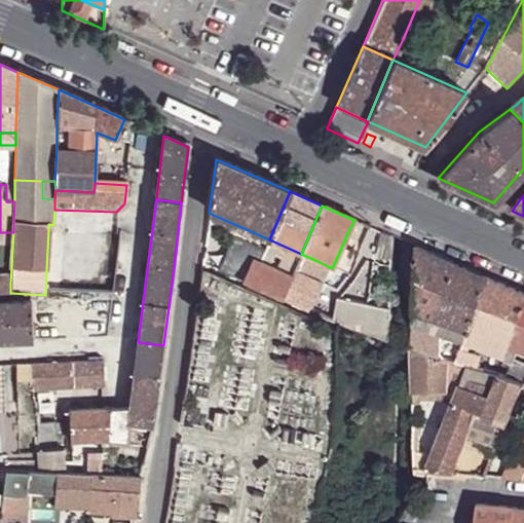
[(391,236),(381,231),(374,256),(390,261),(391,236)]
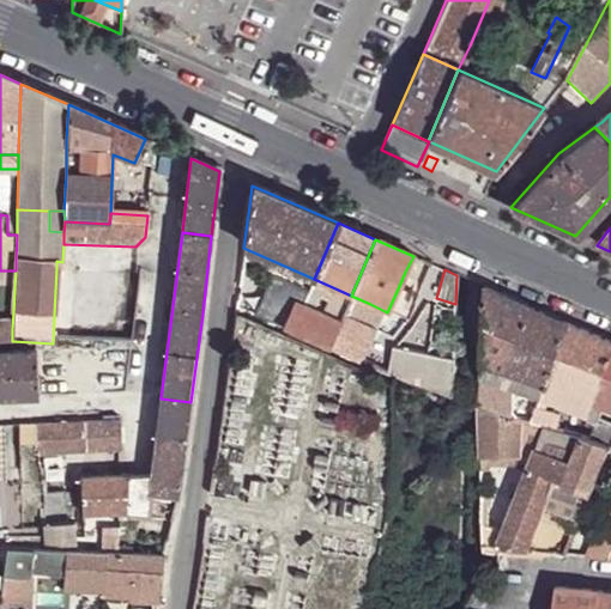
[(16,270),(1,270),(0,287),(14,287),(16,270)]
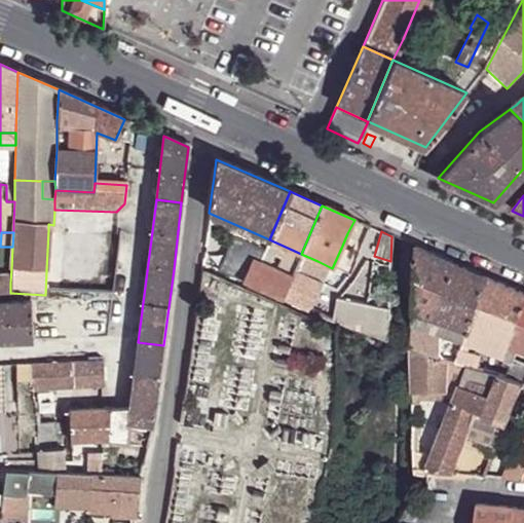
[(354,238),(347,233),(342,246),(350,250),(354,238)]
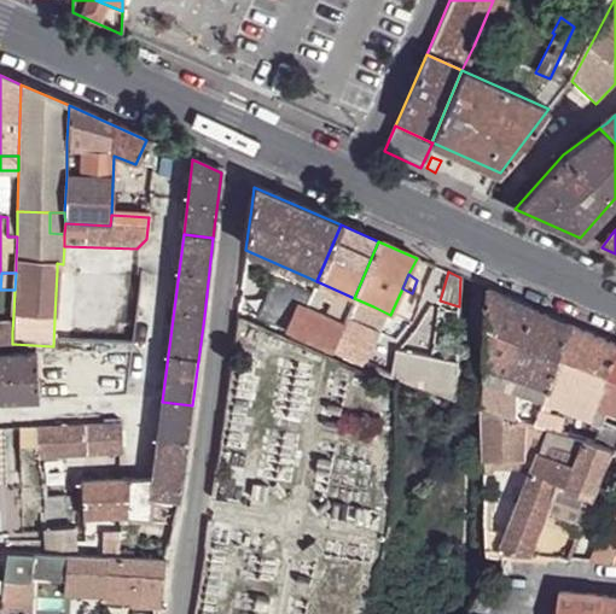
[(401,319),(412,293),(402,288),(390,315),(401,319)]
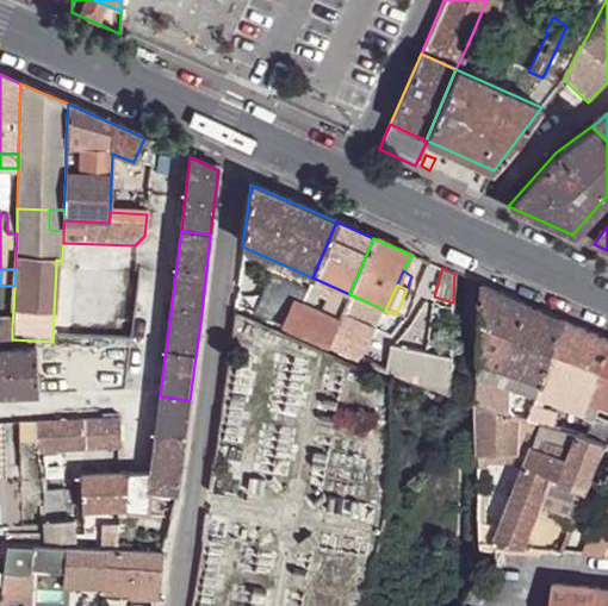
[(527,305),(479,285),(477,356),(503,368),(527,305)]
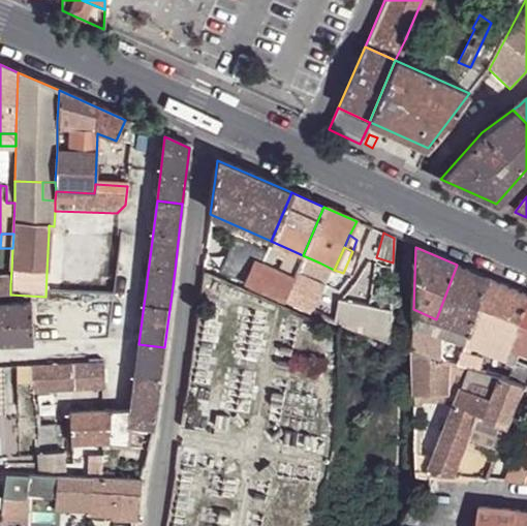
[(254,249),(249,261),(252,263),(252,261),(259,265),(265,254),(254,249)]
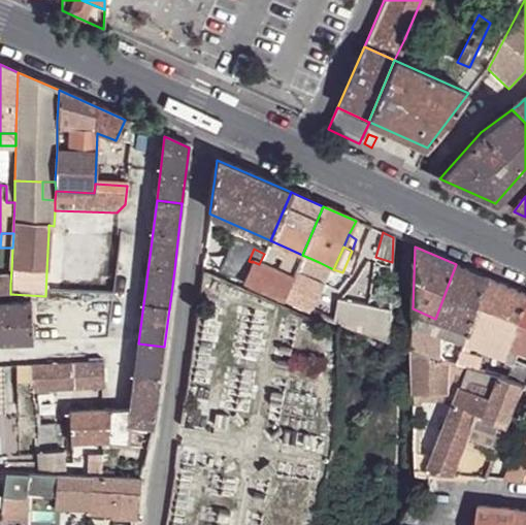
[(249,261),(234,255),(225,276),(242,284),(252,262),(249,261)]
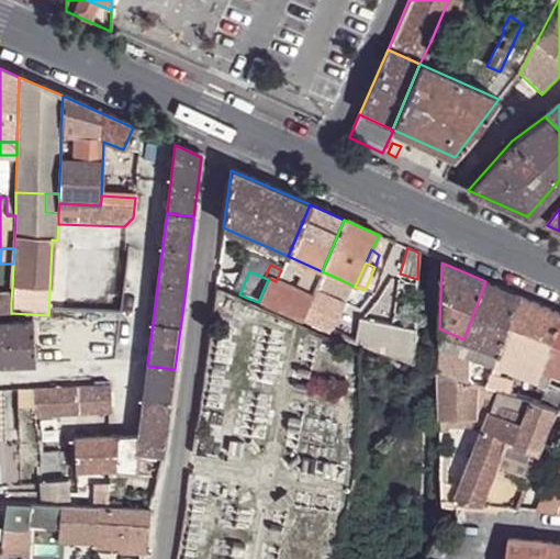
[(339,279),(322,271),(314,291),(331,298),(339,279)]
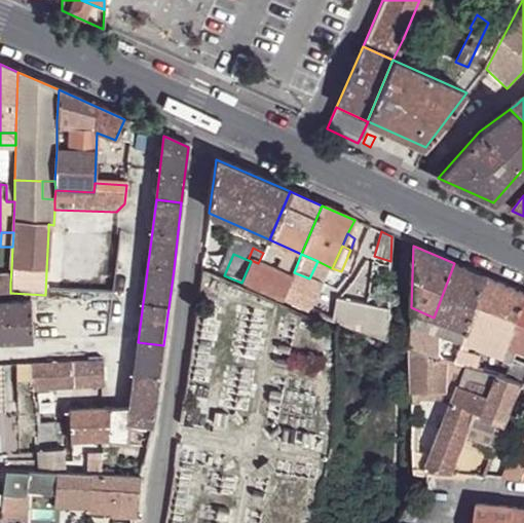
[(251,261),(241,283),(282,300),(291,276),(275,269),(267,266),(258,263),(251,260),(251,261)]
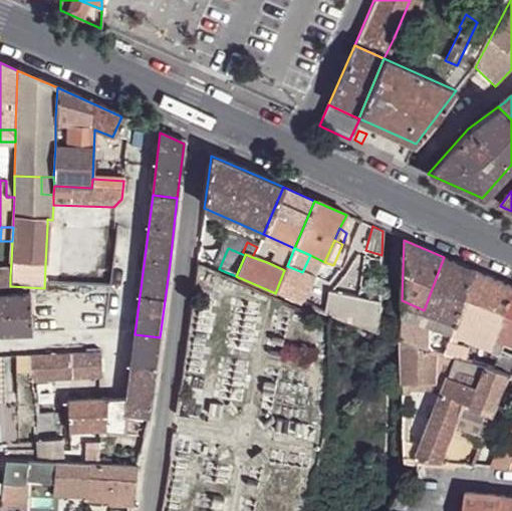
[(434,314),(456,324),(458,320),(476,272),(444,257),(424,310),(428,312),(434,314)]
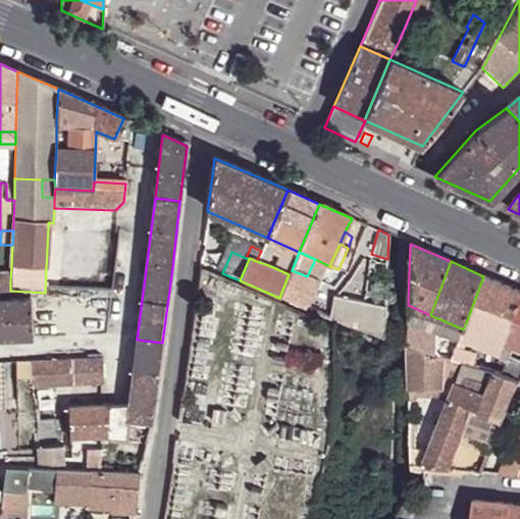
[(307,276),(292,270),(289,274),(279,298),(306,310),(317,282),(307,276)]
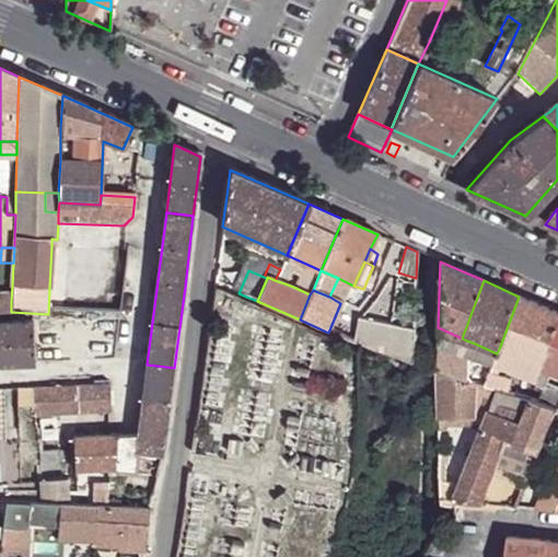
[(499,349),(541,368),(557,324),(557,313),(519,297),(499,349)]
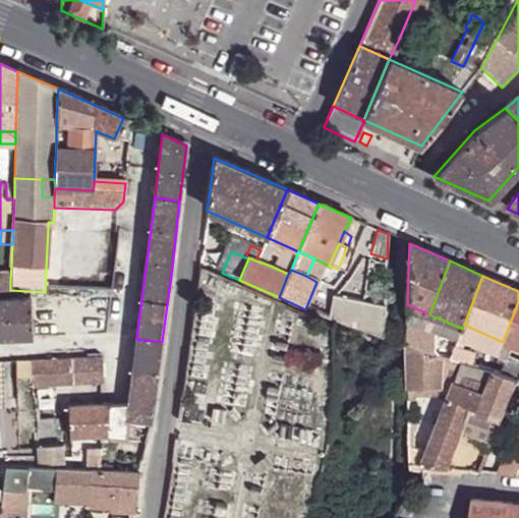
[(10,290),(10,289),(10,280),(0,279),(0,292),(9,292),(10,290)]
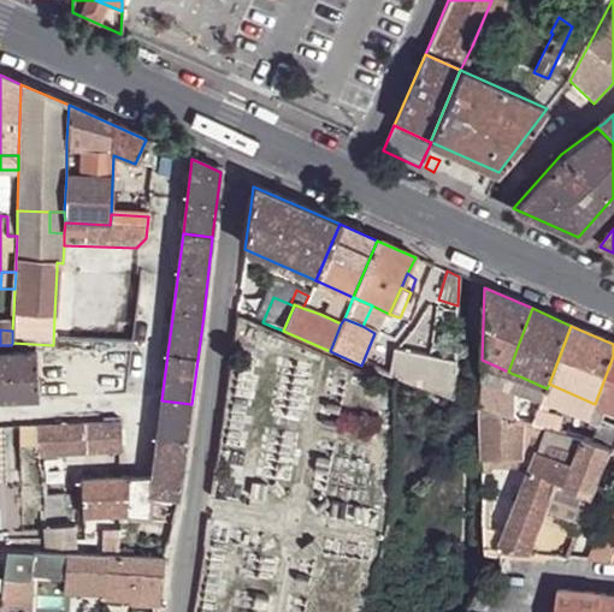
[(0,402),(39,400),(36,354),(0,355),(0,402)]
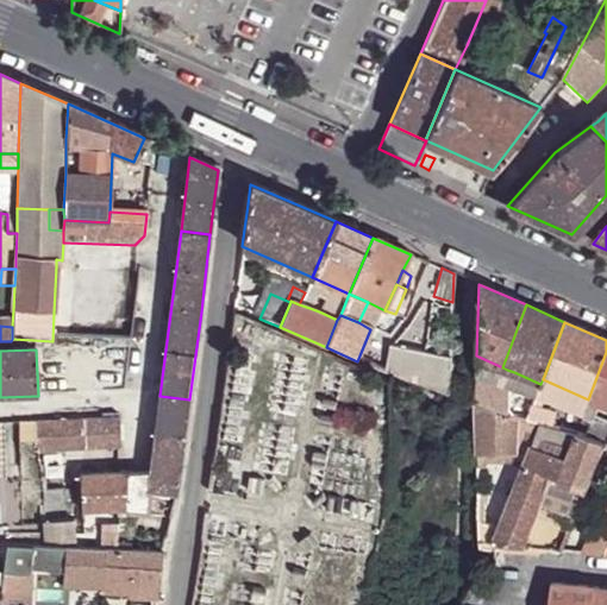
[(450,357),(405,350),(399,380),(449,396),(450,357)]
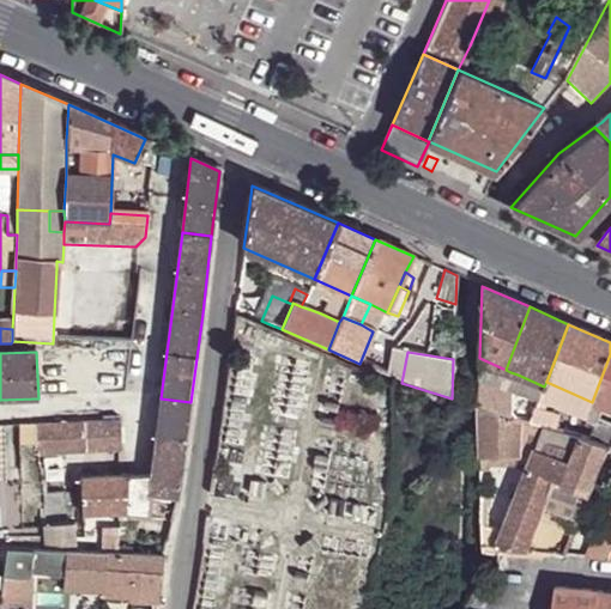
[(610,354),(592,402),(610,409),(610,354)]
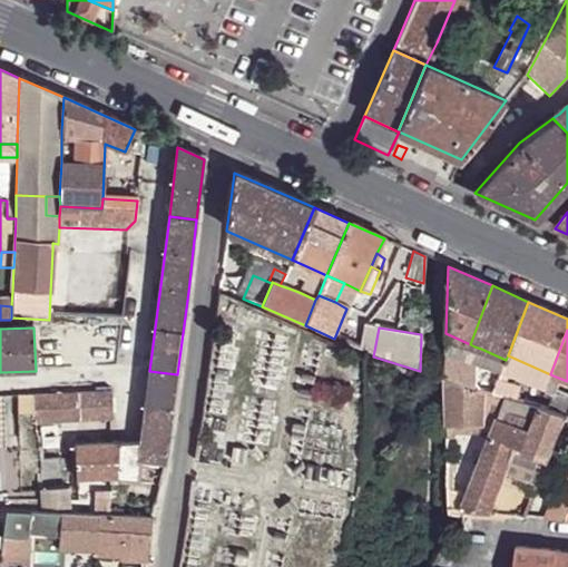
[(470,344),(446,333),(443,378),(457,382),(470,344)]
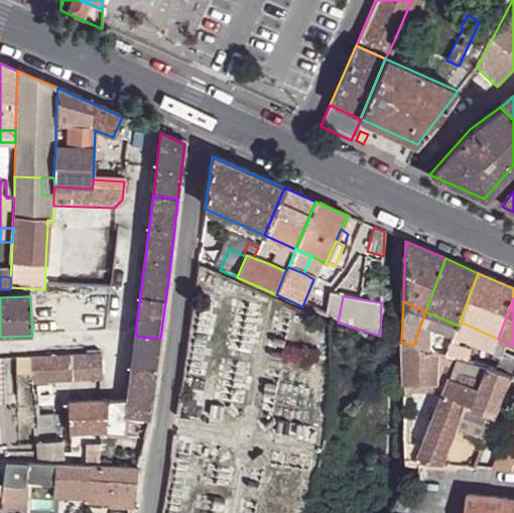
[(429,313),(425,311),(413,346),(431,352),(431,336),(431,327),(431,321),(427,318),(429,313)]
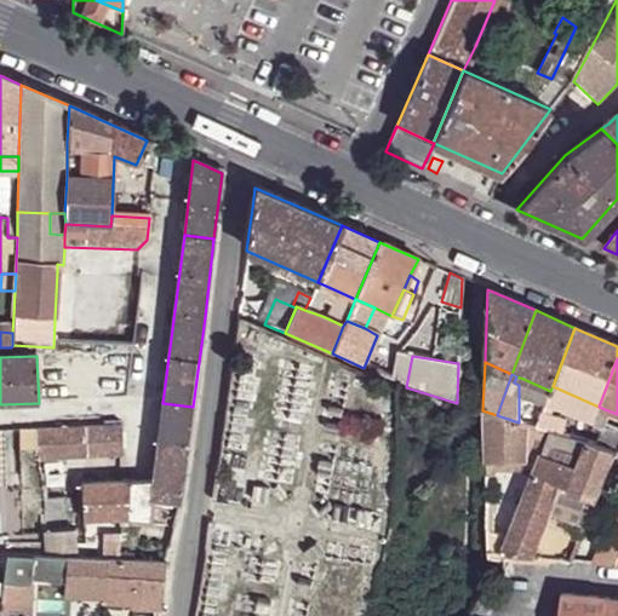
[(544,404),(550,391),(524,379),(521,385),(519,385),(519,392),(544,404)]
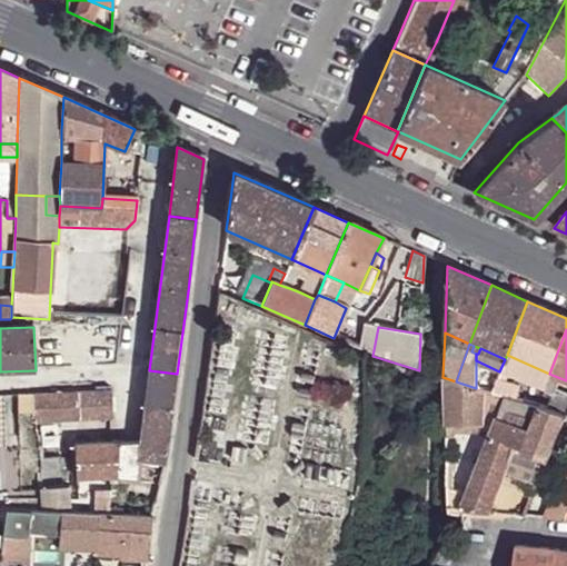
[(507,355),(505,359),(499,371),(500,370),(544,389),(549,374),(507,355)]
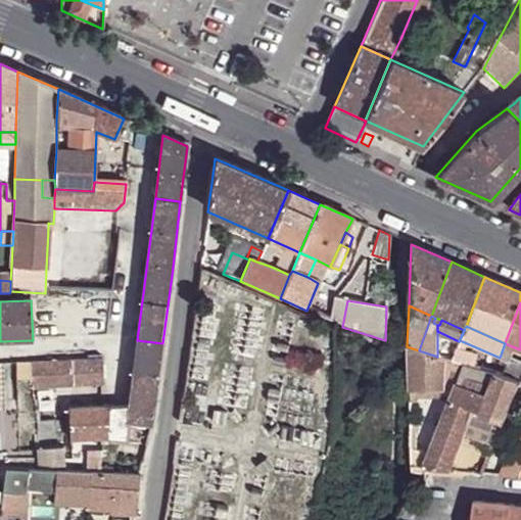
[(158,379),(162,343),(137,340),(133,376),(158,379)]
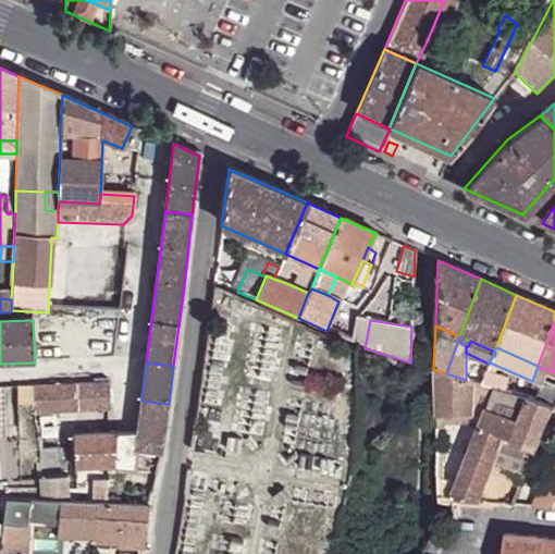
[(488,370),(466,362),(466,380),(472,382),(481,384),(486,371),(488,370)]
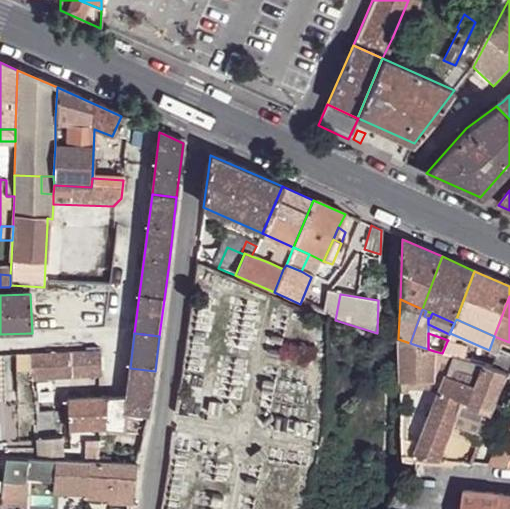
[(410,343),(398,339),(399,385),(434,384),(434,371),(434,351),(428,349),(410,343)]
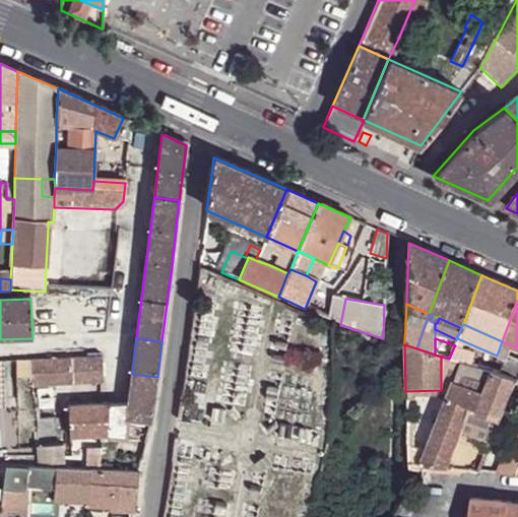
[(479,354),(454,346),(449,359),(470,366),(475,368),(479,354)]
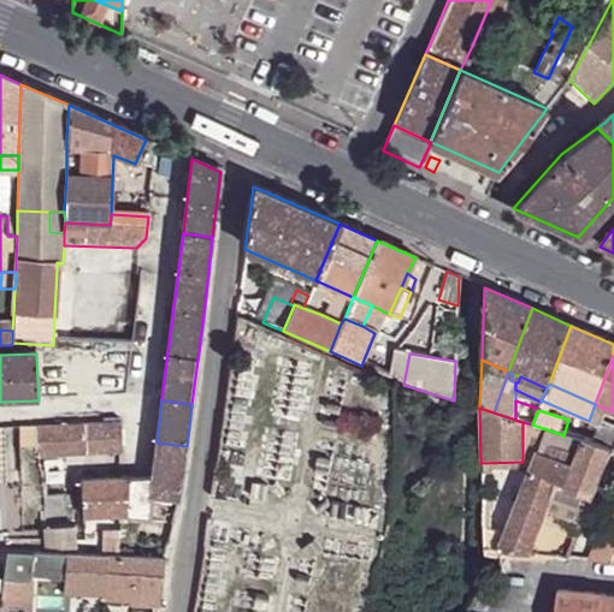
[(532,425),(523,422),(523,446),(539,453),(548,457),(558,433),(532,425)]
